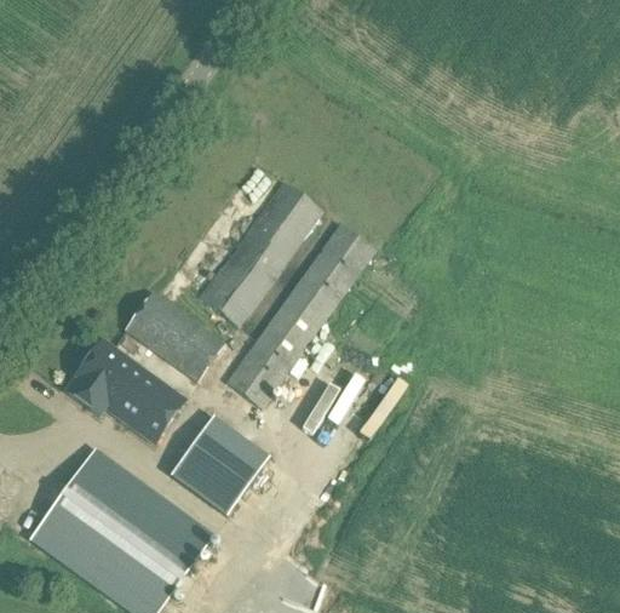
[(237,326),(322,210),(281,179),(196,296),(237,326)]
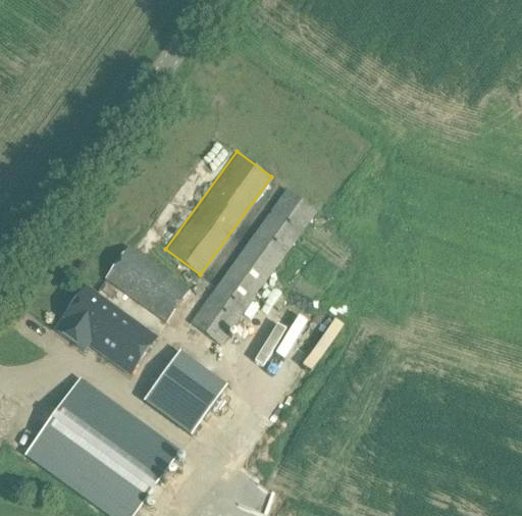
[(316,209),(284,186),(191,321),(219,344),(316,209)]
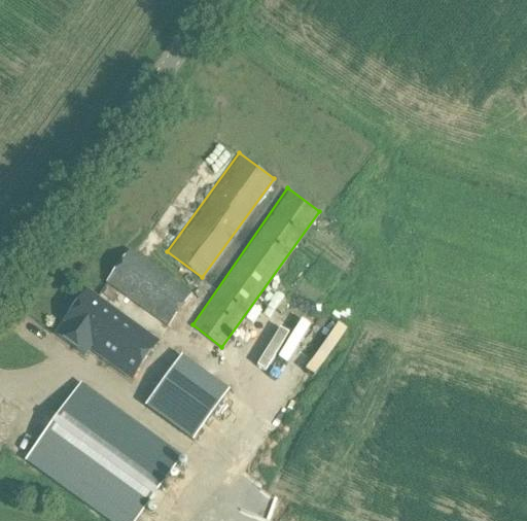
[(106,279),(167,323),(189,291),(128,248),(106,279)]
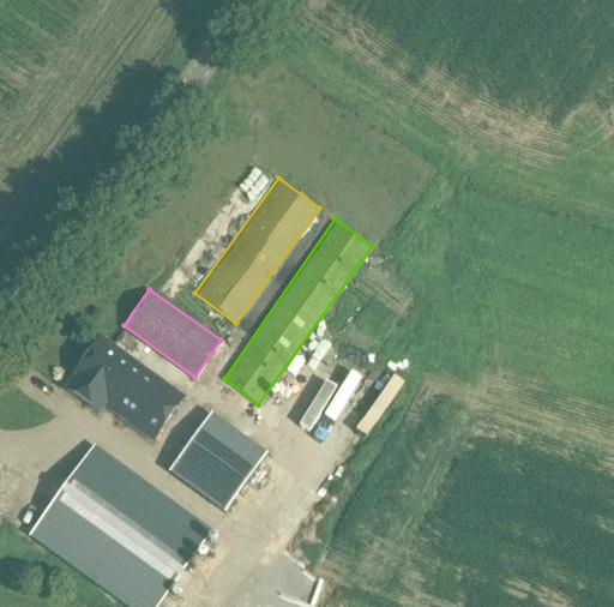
[(182,395),(101,335),(64,388),(97,412),(103,402),(152,437),(182,395)]
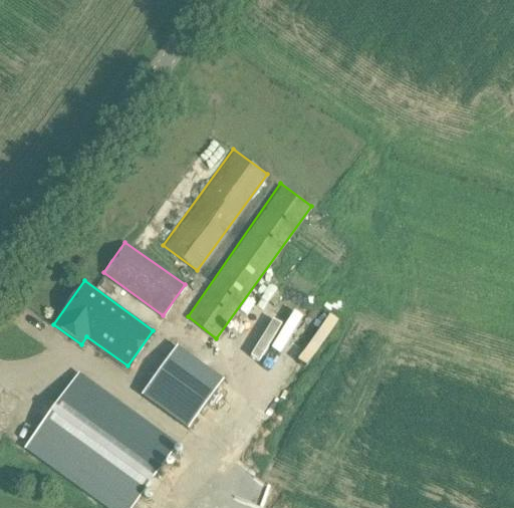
[(142,394),(189,427),(224,377),(177,344),(142,394)]
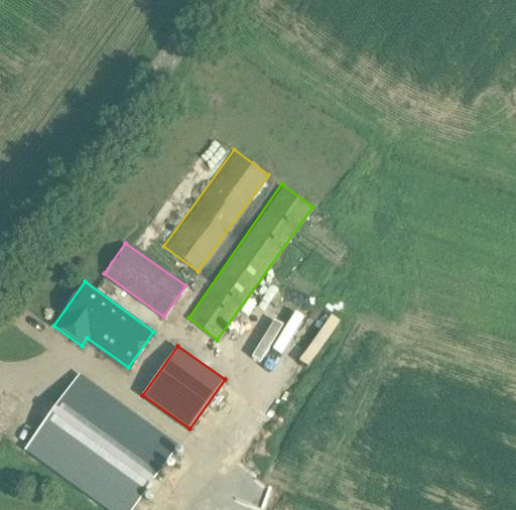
[(131,509),(179,443),(79,371),(23,448),(109,509),(131,509)]
